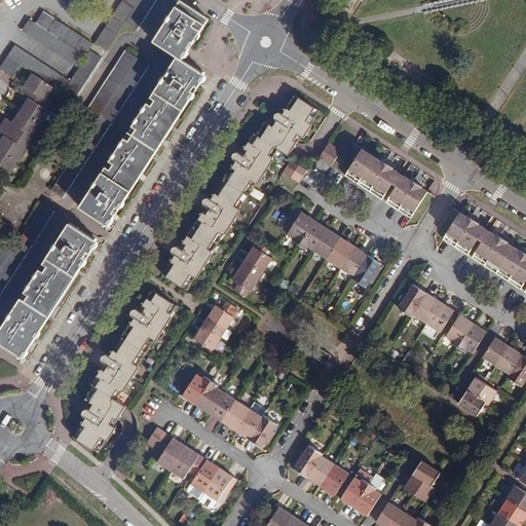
[(125,22),(139,0),(122,0),(96,41),(108,49),(125,22)]
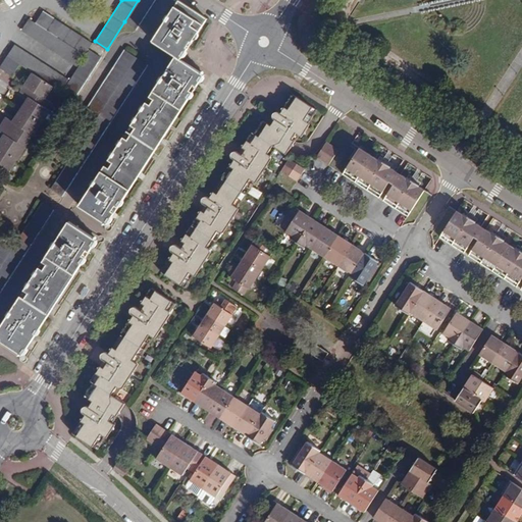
[(138,0),(124,21),(137,29),(154,0),(138,0)]
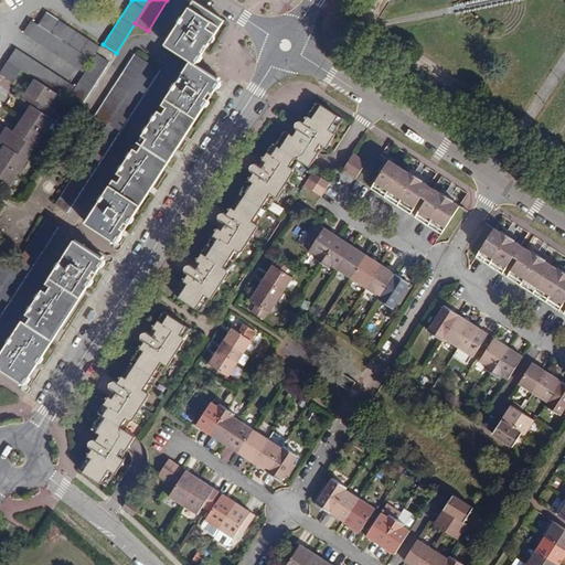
[(191,61),(196,64),(225,20),(195,0),(193,0),(164,45),(191,61)]
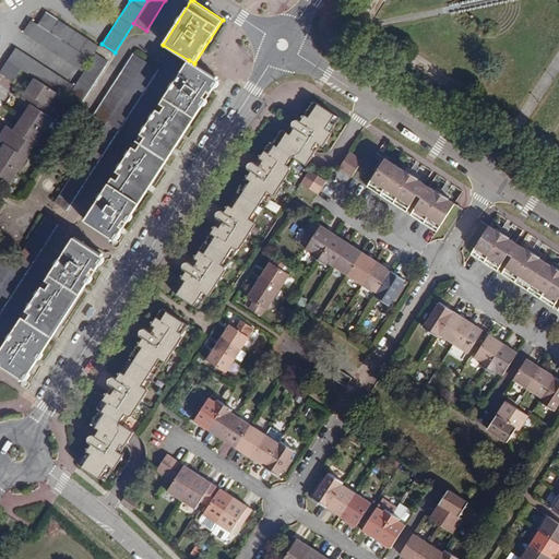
[(98,45),(46,11),(38,24),(32,19),(23,31),(83,69),(98,45)]
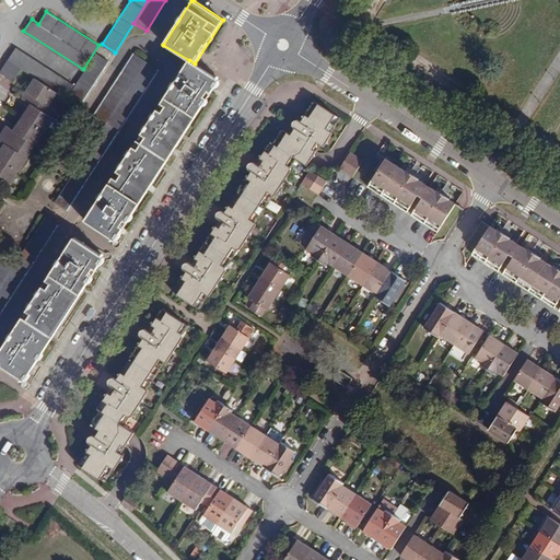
[(57,112),(48,106),(57,92),(66,96),(73,84),(14,47),(0,69),(0,72),(12,81),(20,69),(34,79),(21,98),(30,105),(13,130),(7,126),(0,136),(0,141),(4,144),(0,152),(0,177),(10,184),(57,112)]
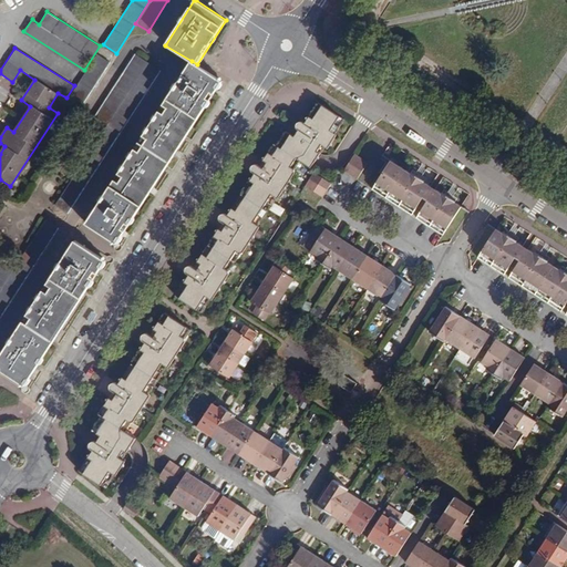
[(53,205),(66,213),(161,72),(137,55),(96,117),(106,124),(53,205)]
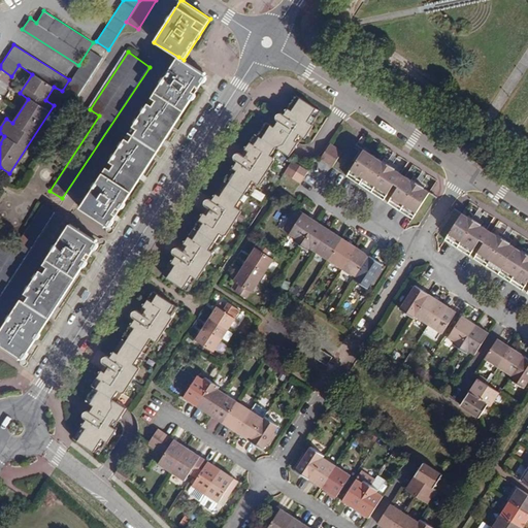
[(103,58),(93,52),(66,91),(76,98),(103,58)]
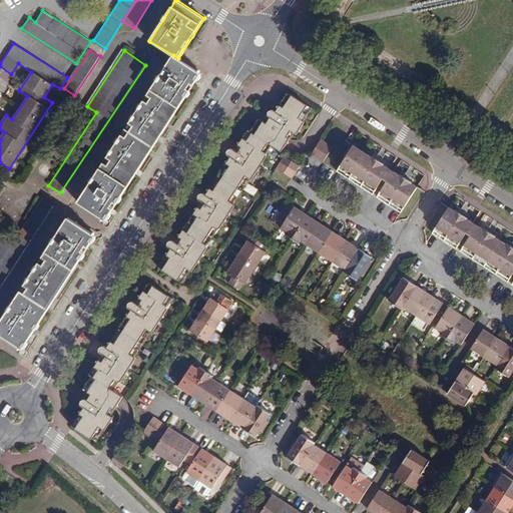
[(200,73),(178,58),(173,55),(76,202),(105,220),(110,212),(105,210),(108,205),(108,206),(112,208),(134,175),(130,172),(133,167),(137,169),(138,170),(156,141),(152,138),(156,133),(160,135),(193,86),(188,82),(191,78),(196,81),(200,73)]
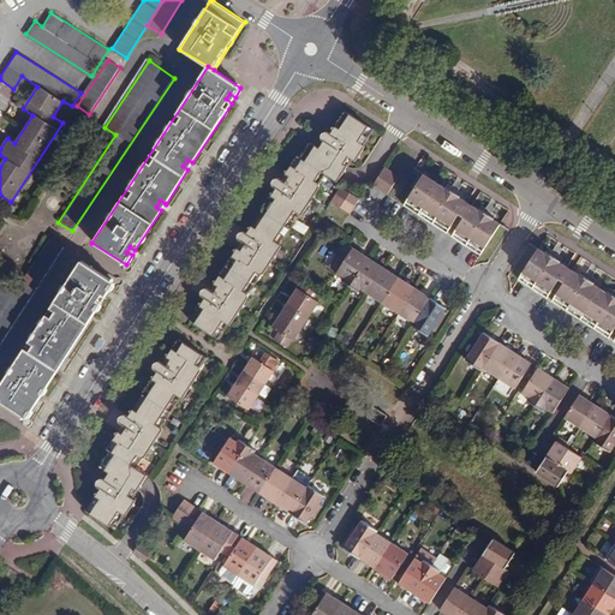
[(345,114),(344,114),(334,129),(339,131),(348,117),(345,114)]
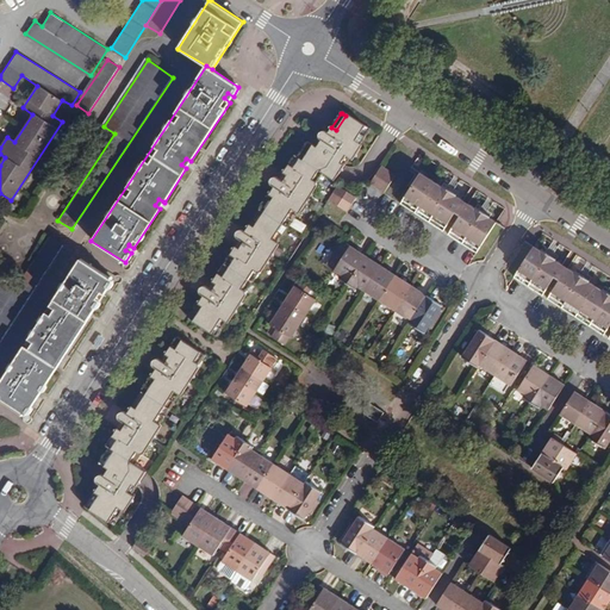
[(236,238),(244,243),(242,247),(247,249),(243,253),(243,254),(240,251),(235,248),(212,282),(216,286),(221,288),(218,292),(213,290),(213,292),(204,287),(201,287),(199,288),(199,291),(199,293),(204,297),(190,319),(213,335),(219,327),(224,329),(228,323),(231,321),(247,298),(246,293),(242,291),(248,281),(254,272),(259,275),(262,274),(278,249),(278,244),(282,237),(279,236),(278,235),(282,228),(287,221),(288,222),(291,223),(298,215),(300,212),(316,190),(316,185),(312,182),(318,173),(322,175),(332,182),(340,172),(342,168),(337,165),(342,157),(347,160),(348,161),(350,162),(359,150),(359,148),(365,138),(360,136),(361,135),(365,129),(346,116),(336,130),(331,128),(328,135),(324,132),(322,132),(319,135),(319,138),(323,142),(329,145),(325,153),(324,154),(318,149),(309,143),(299,157),(294,155),(284,172),(288,175),(292,178),(290,182),(286,180),(284,182),(275,178),(274,178),(271,179),(269,181),(269,184),(272,186),(274,188),(244,232),(238,230),(237,231),(235,232),(235,236),(236,238)]
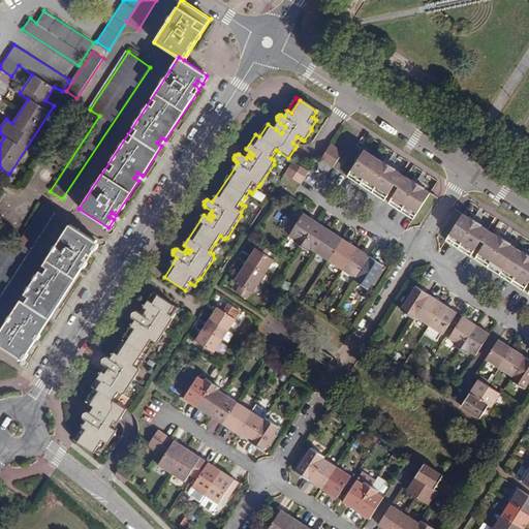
[(259,136),(268,124),(263,122),(255,134),(259,136)]
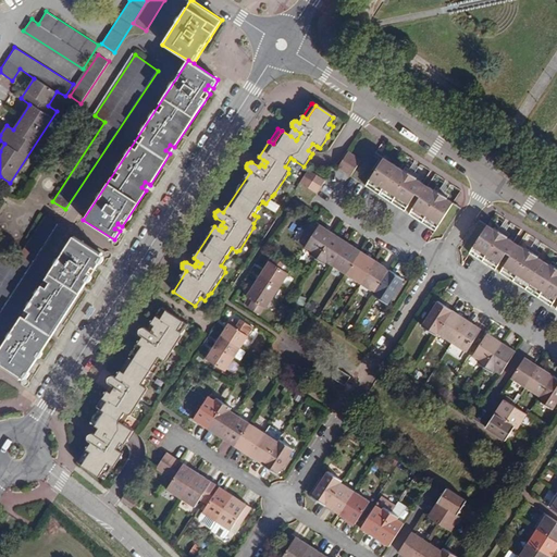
[(300,133),(295,130),(291,136),(296,140),(297,139),(300,133)]
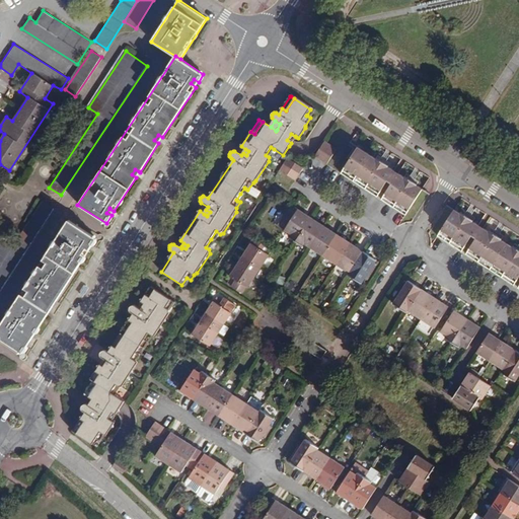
[(295,136),(291,134),(287,140),(291,143),(296,137),(295,136)]
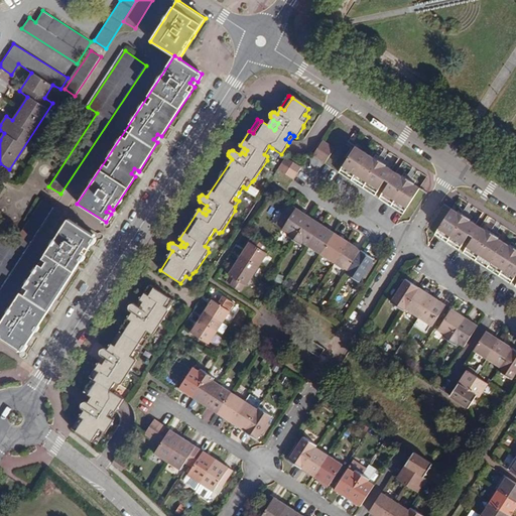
[(157,142),(161,136),(157,134),(153,139),(157,142)]
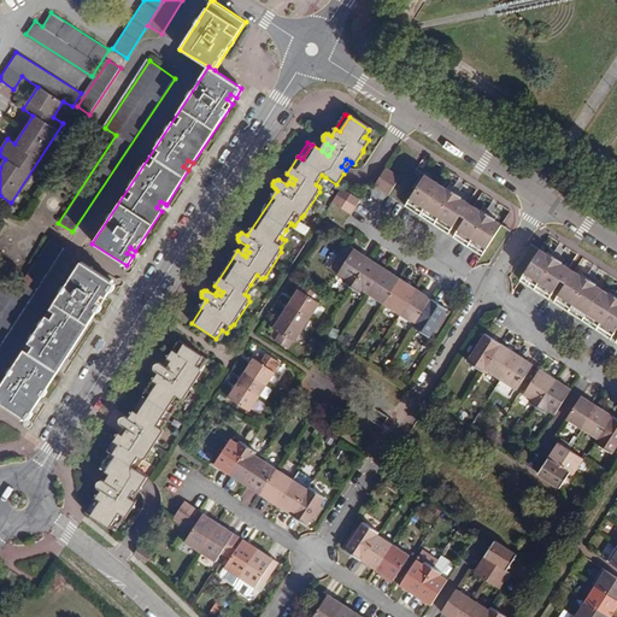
[(397,172),(389,168),(377,187),(385,192),(397,172)]
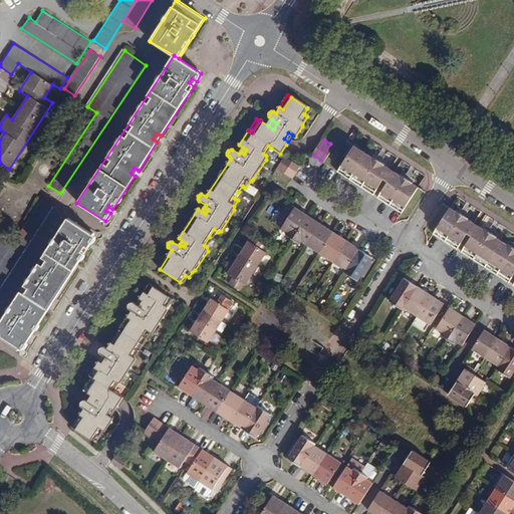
[(371,193),(382,176),(389,167),(383,164),(386,160),(372,151),(369,155),(352,143),(334,169),(371,193)]
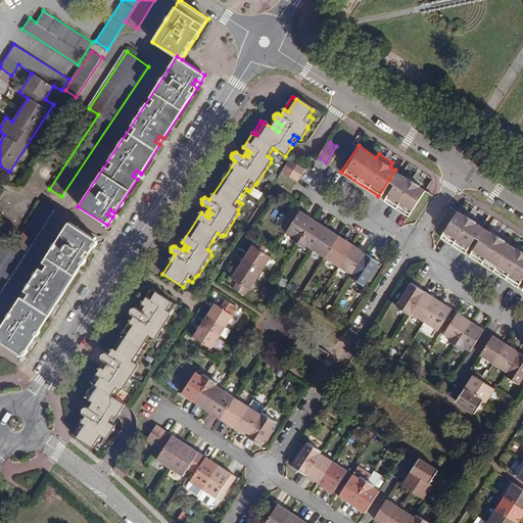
[(342,150),(336,146),(326,162),(332,167),(342,150)]
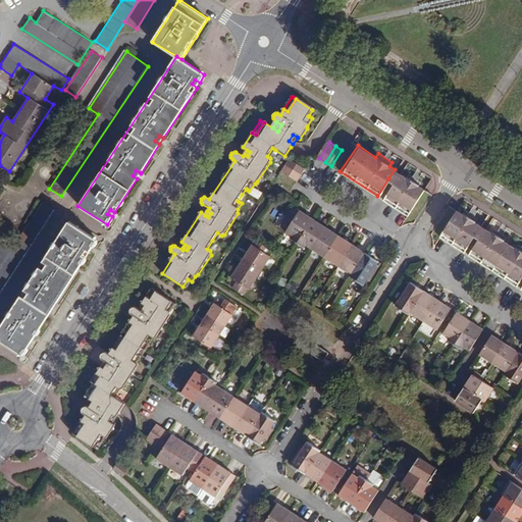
[(270,158),(275,150),(272,148),(267,156),(270,158)]
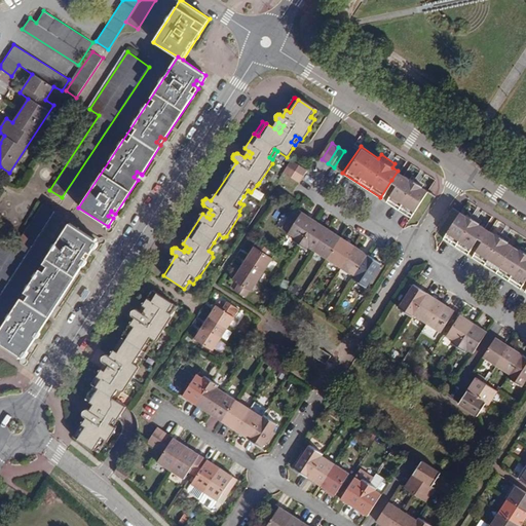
[(290,163),(286,170),(302,181),(306,174),(290,163)]
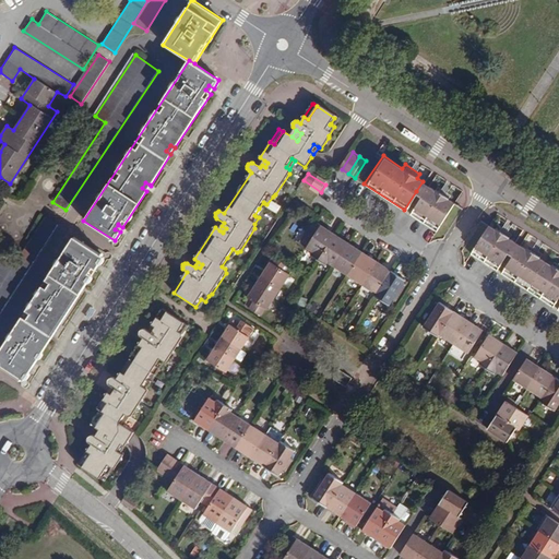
[(321,192),(304,180),(299,187),(317,198),(321,192)]
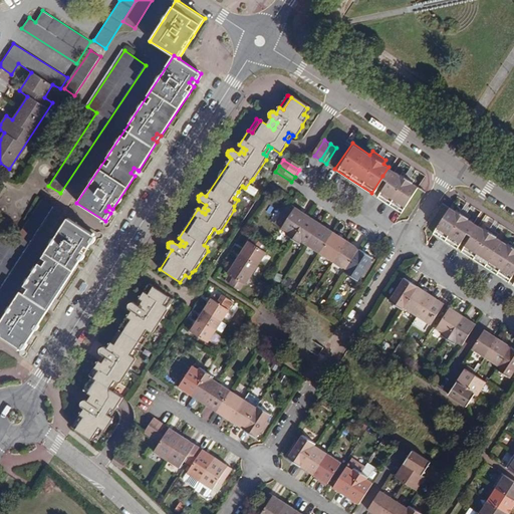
[(382,176),(388,179),(394,170),(389,167),(382,176)]
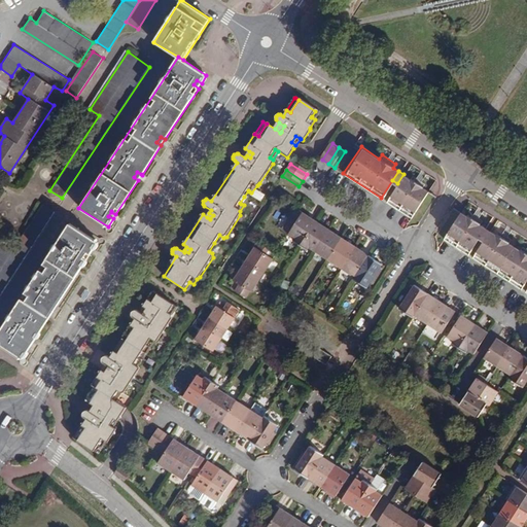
[(412,218),(429,191),(422,187),(424,182),(412,174),(409,178),(403,174),(397,183),(386,201),(412,218)]
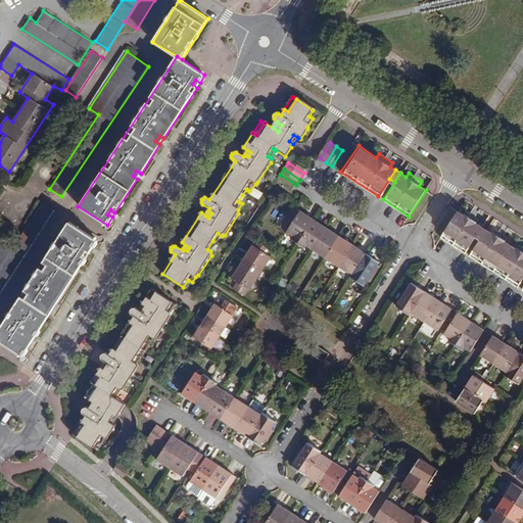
[(0,291),(53,210),(42,202),(12,248),(1,241),(0,243),(0,291)]
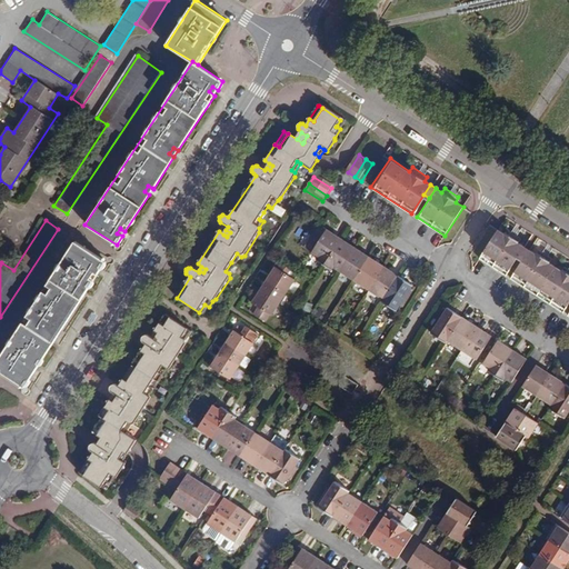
[(325,265),(342,238),(319,223),(303,247),(318,256),(316,258),(325,265)]
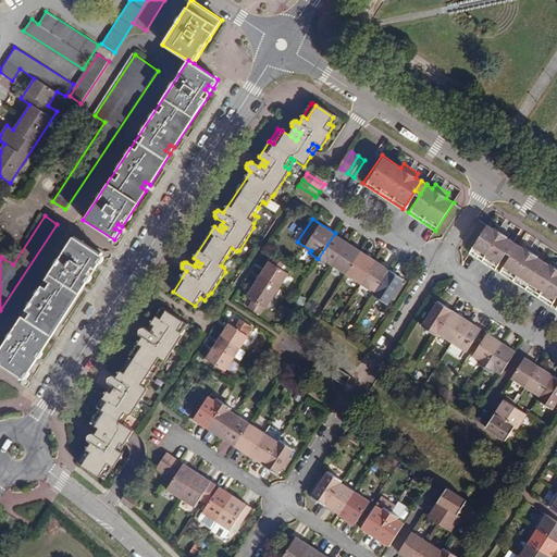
[(505,251),(511,240),(507,237),(509,233),(495,223),(492,227),(487,224),(469,252),(494,269),(505,251)]
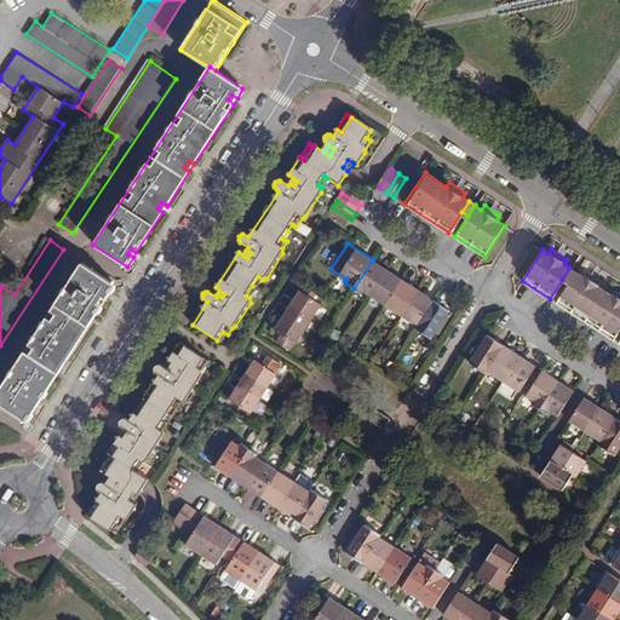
[(363,290),(372,296),(389,270),(373,259),(354,288),(361,292),(363,290)]
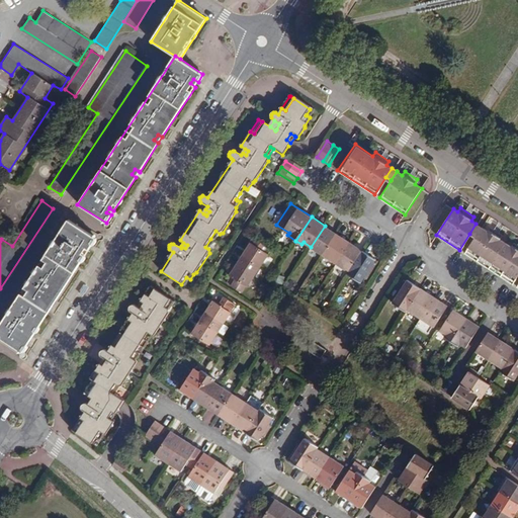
[(55,301),(89,249),(84,246),(87,242),(92,244),(96,238),(68,220),(0,324),(0,337),(21,351),(26,345),(22,342),(24,339),(24,338),(28,341),(52,307),(47,304),(50,298),(51,298),(55,301)]
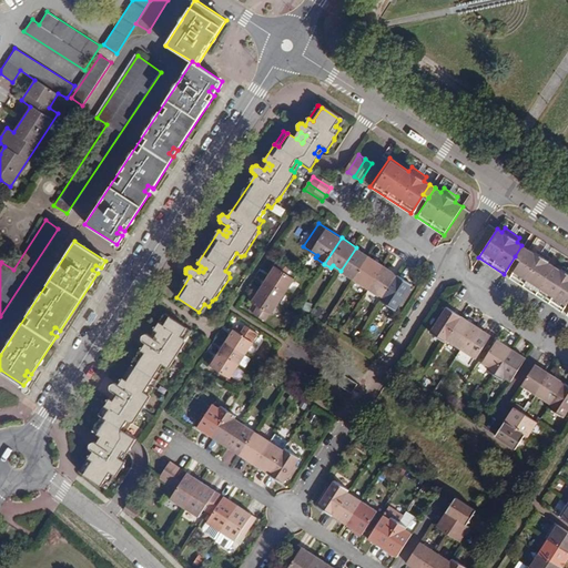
[(526,247),(521,245),(515,256),(519,259),(526,247)]
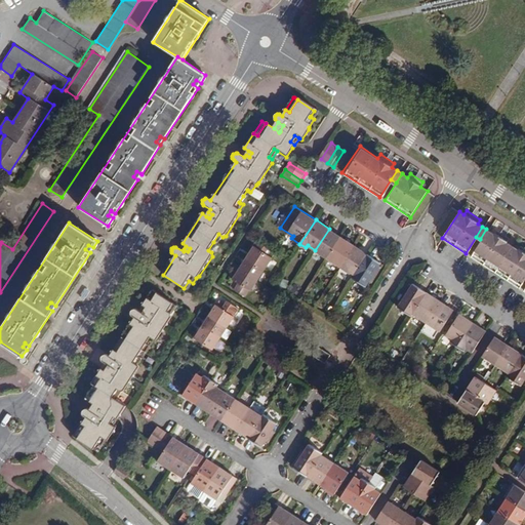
[(342,237),(329,229),(315,250),(328,258),(342,237)]
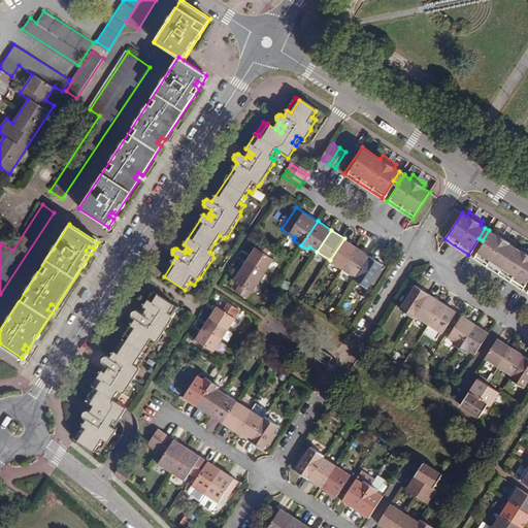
[(527,278),(527,250),(523,246),(520,251),(508,243),(512,239),(497,230),(495,234),(489,230),(483,240),(471,257),(521,289),(527,278)]
